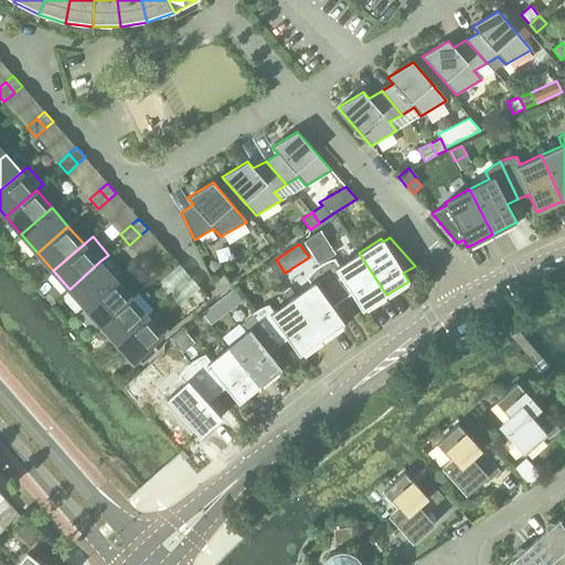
[(322,264),(319,266),(342,300),(351,294),(362,310),(386,295),(359,253),(339,266),(334,258),(328,260),(322,264)]
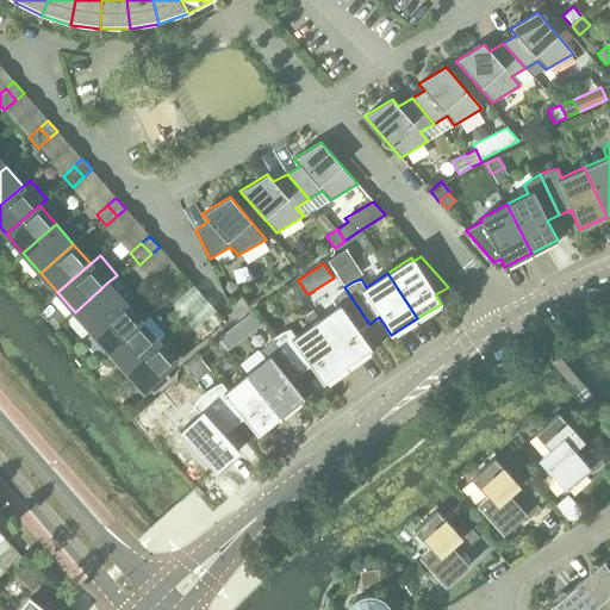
[(184,274),(175,282),(185,293),(193,286),(184,274)]
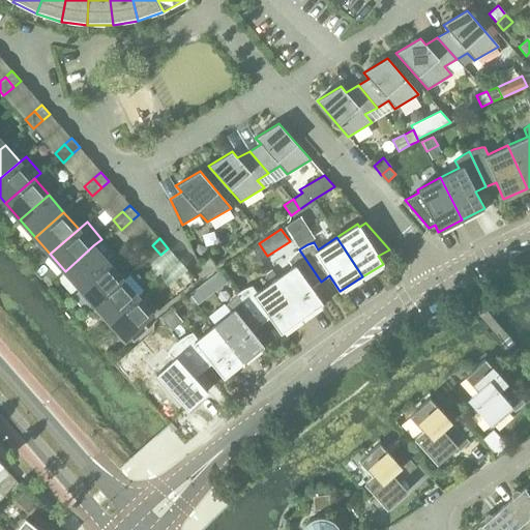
[(65,271),(80,287),(108,262),(116,255),(101,239),(93,245),(65,271)]
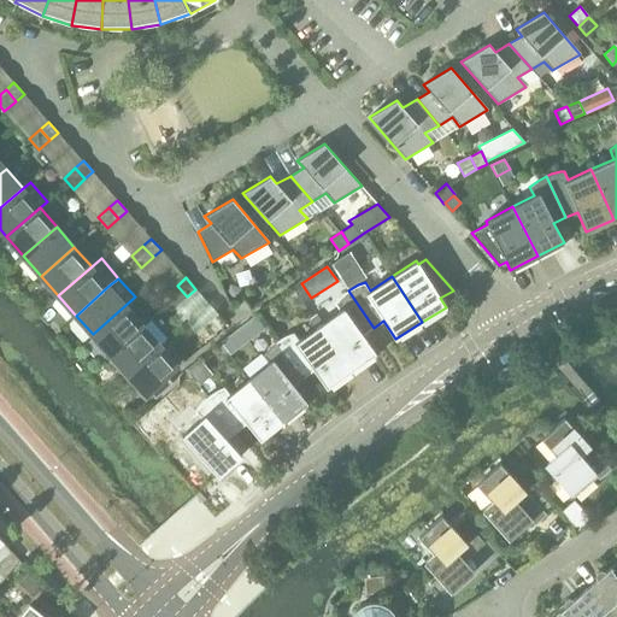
[(176,306),(187,297),(177,286),(166,294),(176,306)]
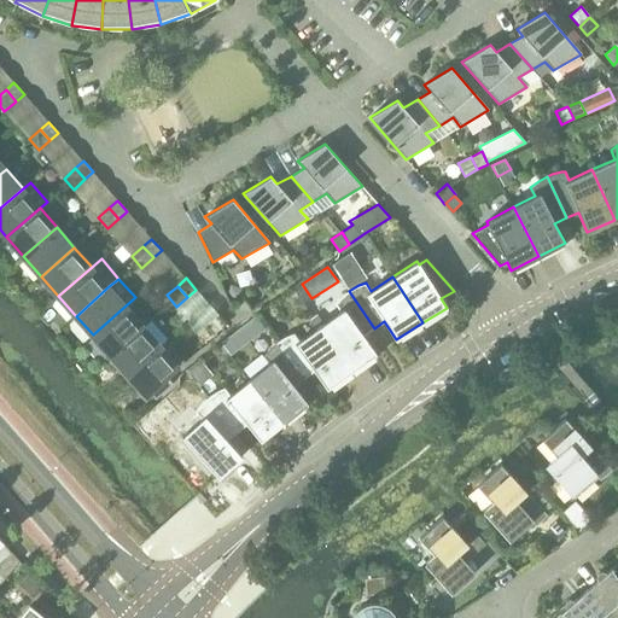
[(339,312),(320,326),(353,369),(375,354),(363,336),(374,328),(349,291),(342,295),(337,299),(334,304),(339,312)]
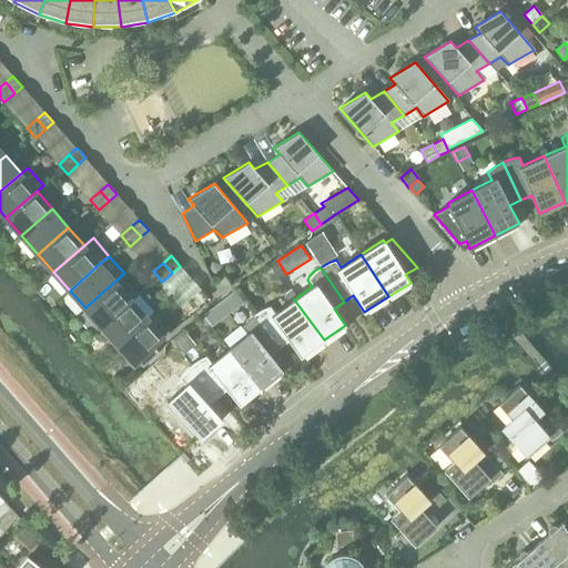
[(231,285),(224,275),(213,283),(221,293),(231,285)]
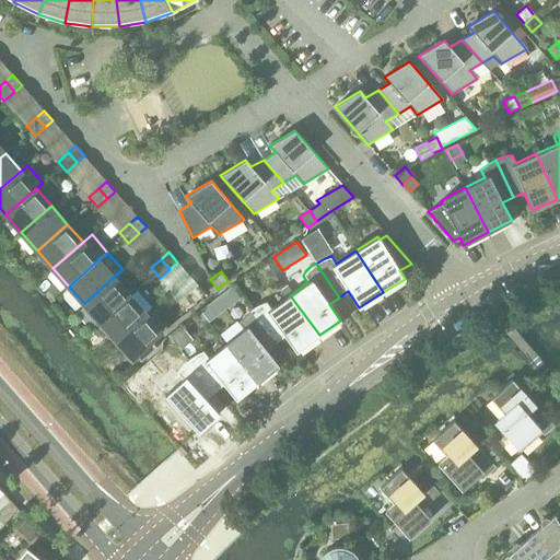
[(84,303),(100,322),(130,294),(114,277),(84,303)]
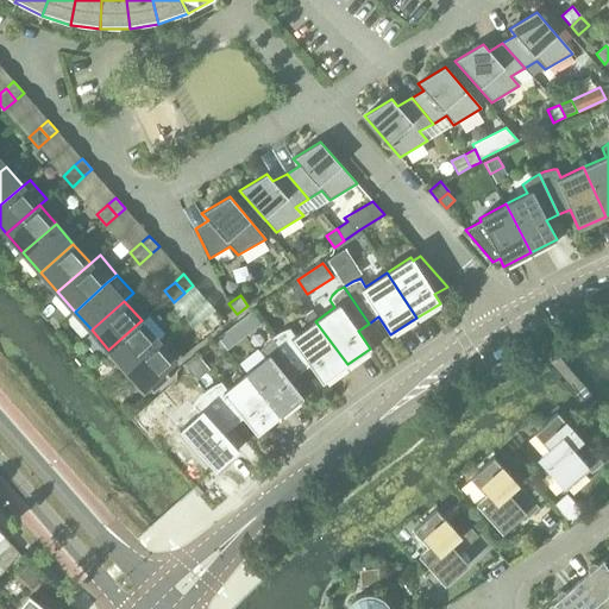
[(212,328),(223,319),(215,309),(205,319),(212,328)]
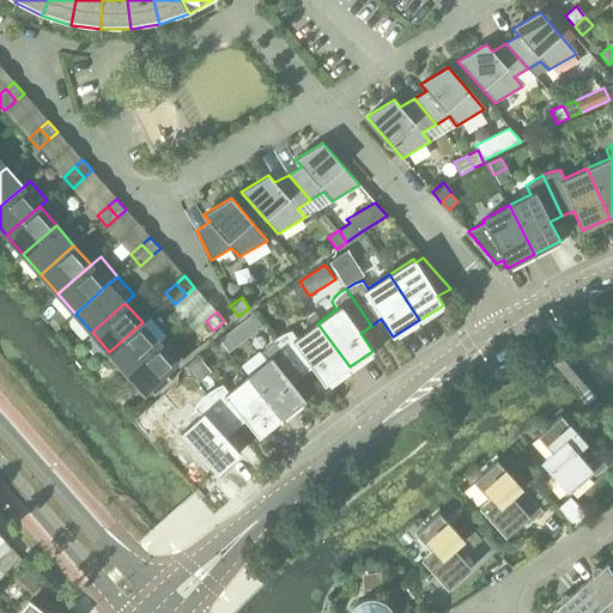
[(236,327),(246,339),(263,326),(254,314),(236,327)]
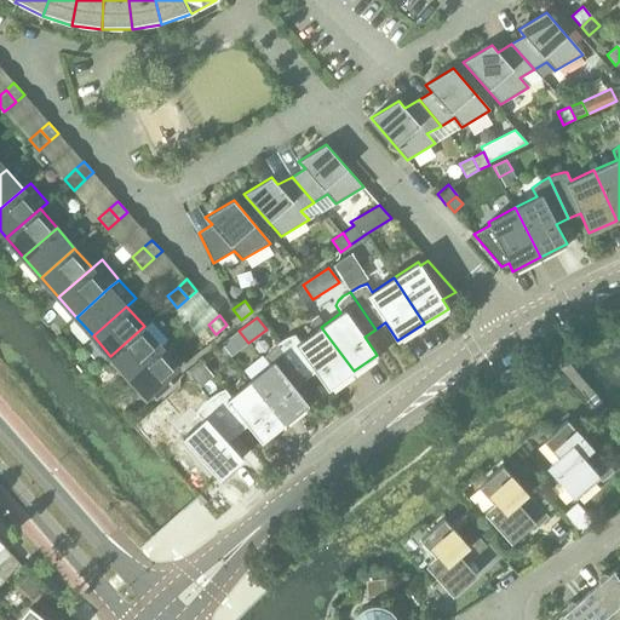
[(128,377),(161,346),(168,340),(150,320),(144,326),(110,356),(128,377)]
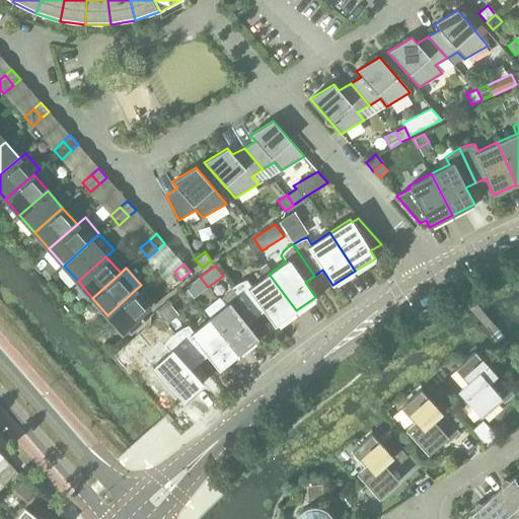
[(236,284),(232,287),(256,317),(264,311),(275,326),(296,310),(269,274),(250,287),(246,280),(241,281),(236,284)]
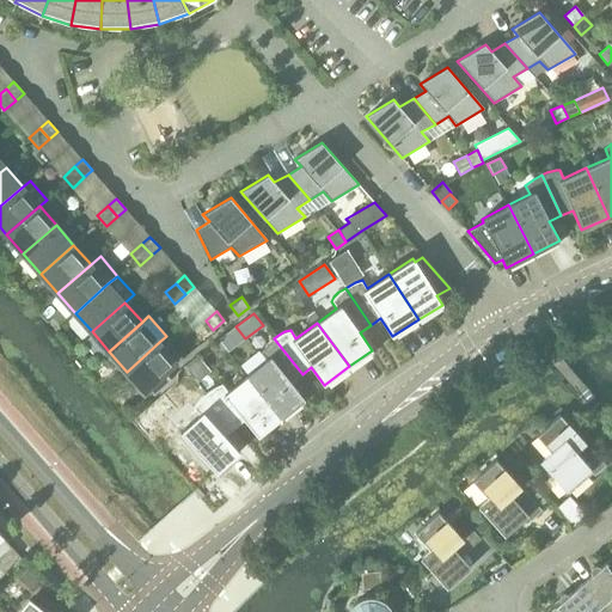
[(292,383),(303,374),(274,338),(269,342),(265,346),(261,353),(265,360),(248,375),(282,417),(305,399),(292,383)]
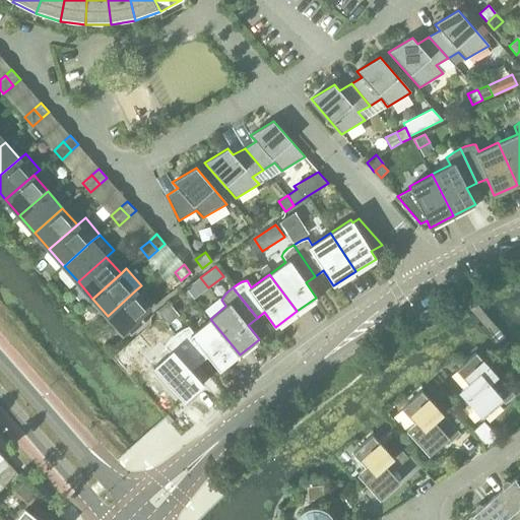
[(150,308),(135,290),(108,316),(123,332),(125,330),(131,336),(145,323),(140,317),(150,308)]
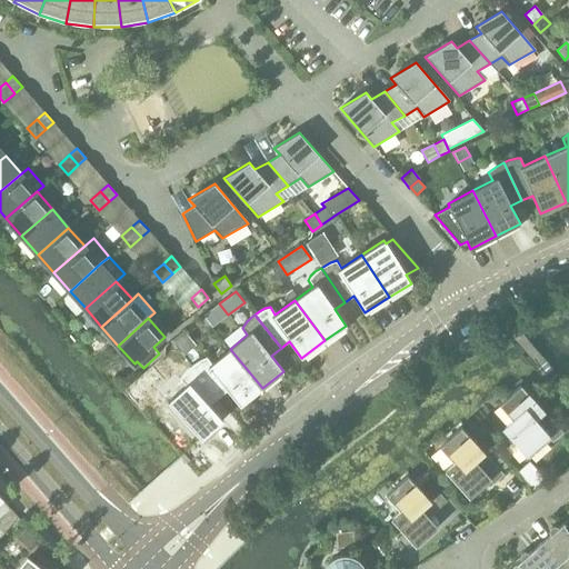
[(240,406),(262,388),(230,349),(212,363),(208,358),(202,359),(197,362),(191,366),(219,398),(228,390),(240,406)]
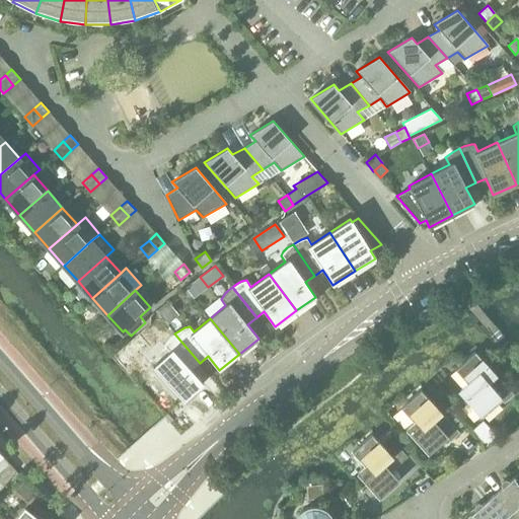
[(192,370),(200,363),(174,334),(170,338),(167,342),(164,346),(169,352),(153,367),(184,401),(204,383),(192,370)]
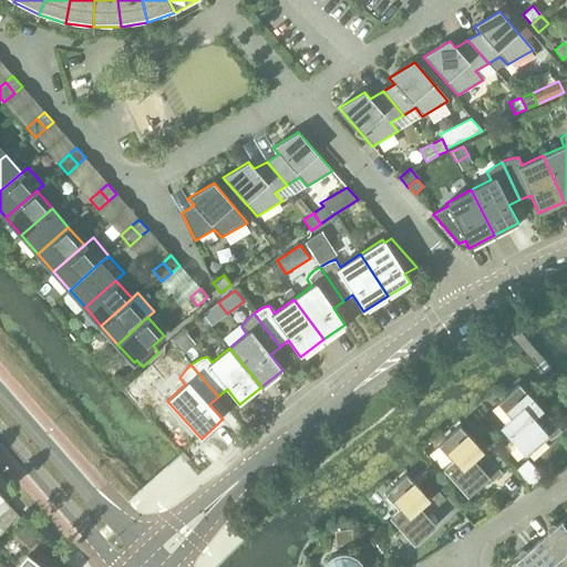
[(526,455),(556,429),(518,384),(496,403),(511,420),(502,426),(526,455)]
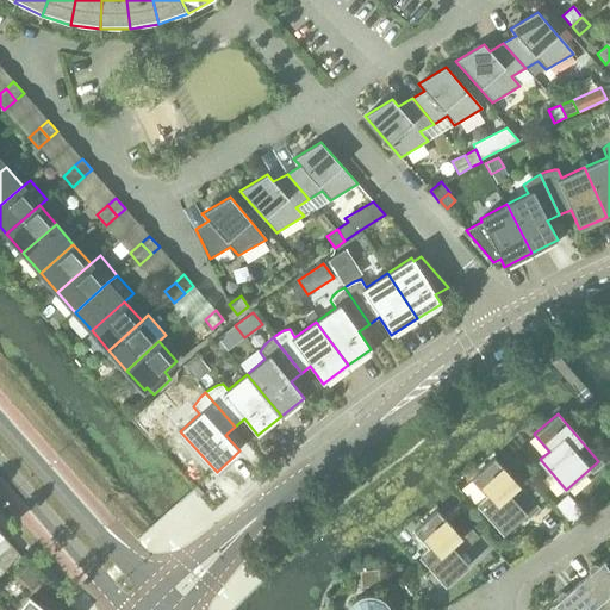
[(493,458),(471,479),(486,496),(477,504),(503,534),(526,514),(516,502),(526,495),(493,458)]
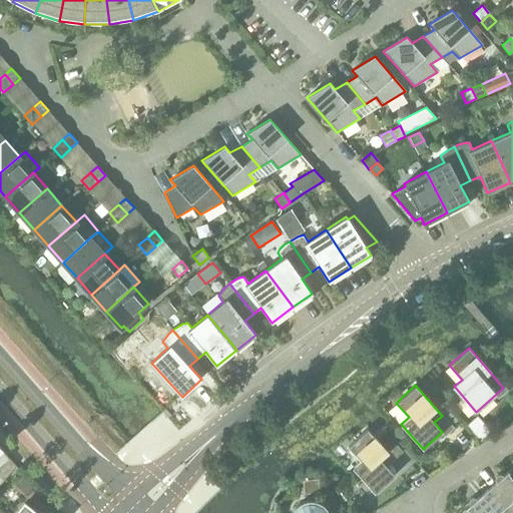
[(393,460),(367,429),(347,447),(360,461),(352,468),(375,493),(394,476),(386,466),(387,465),(393,460)]
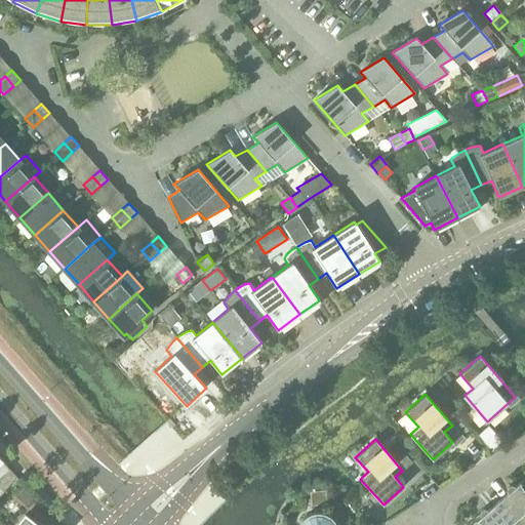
[(411,456),(418,450),(414,446),(407,452),(411,456)]
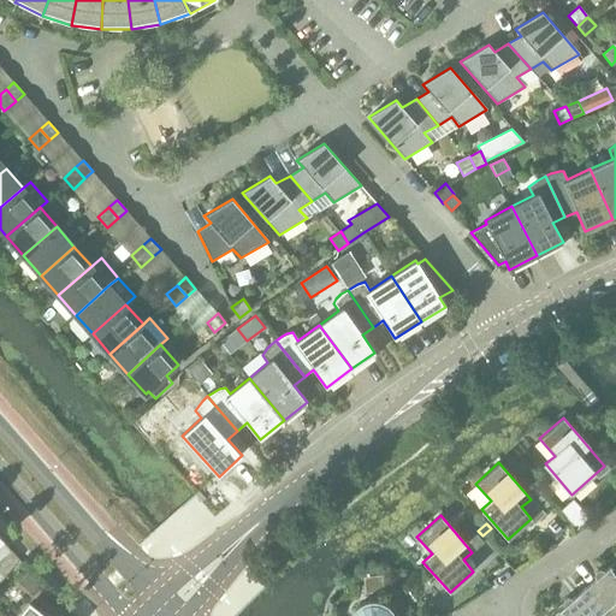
[(0,538),(0,580),(19,558),(3,540),(3,542),(0,538)]
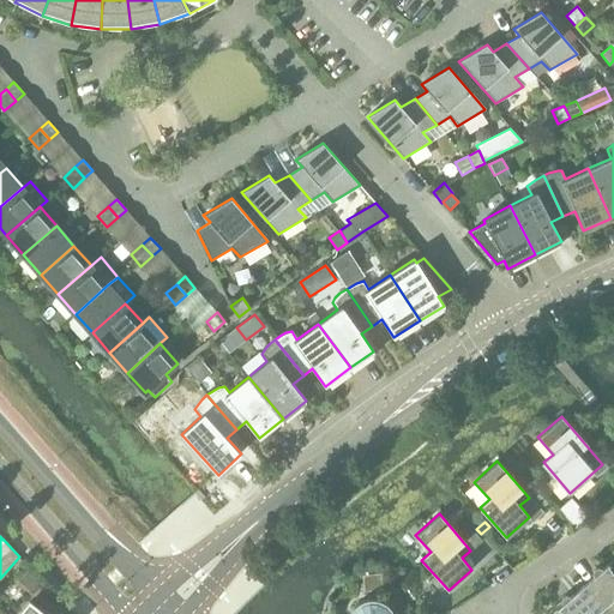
[(594,577),(582,588),(605,613),(613,613),(613,558),(602,570),(600,569),(597,567),(596,569),(594,569),(593,571),(593,573),(594,577)]
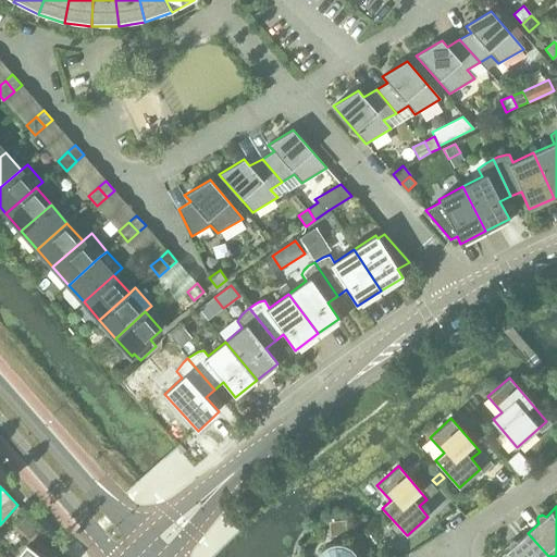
[(548,556),(528,533),(518,541),(516,540),(514,540),(511,541),(510,541),(509,543),(508,544),(509,546),(509,548),(498,556),(548,556)]
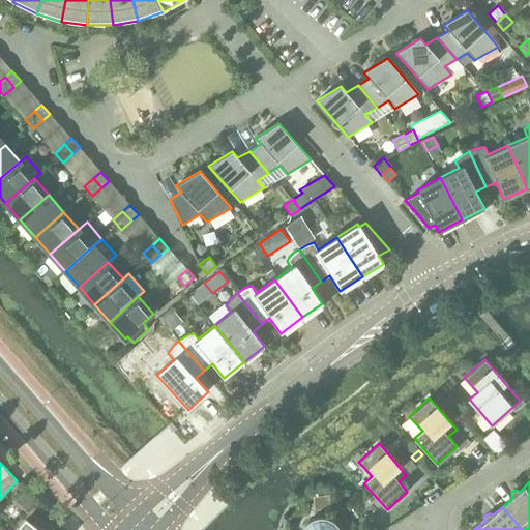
[(25,519),(16,529),(53,529),(38,518),(33,525),(25,519)]
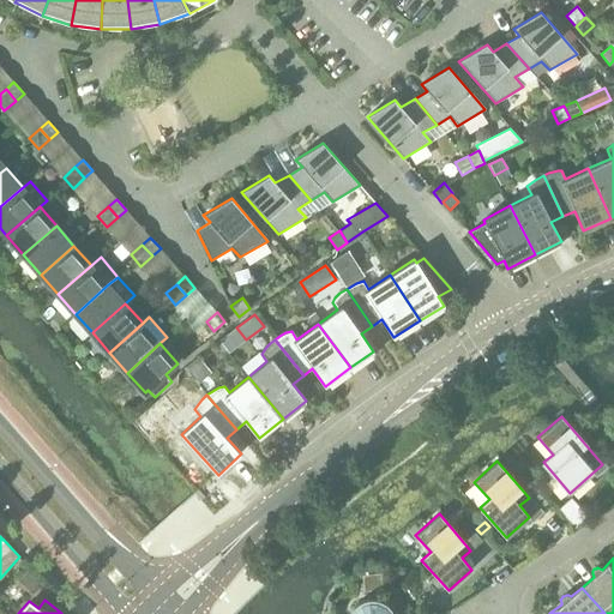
[(392,613),(391,611),(389,607),(385,605),(381,602),(377,601),(372,600),(365,601),(360,602),(355,606),(351,609),(350,612),(349,613),(392,613)]
